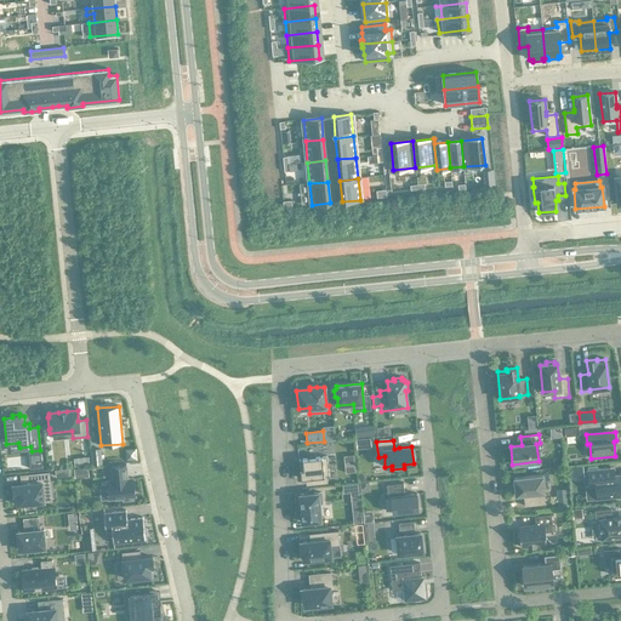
[(101,450),(90,450),(91,466),(102,465),(101,450)]
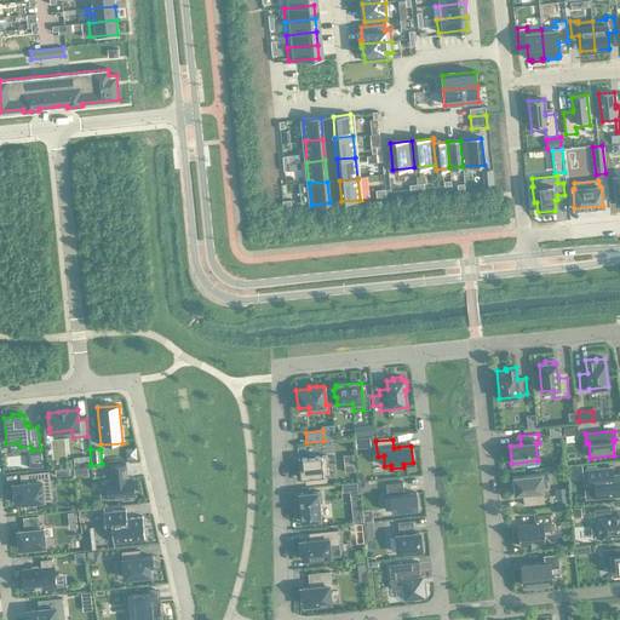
[(299,459),(298,459),(300,478),(304,477),(310,477),(326,476),(328,475),(326,455),(315,457),(314,454),(306,455),(306,458),(302,459),(302,460),(299,460),(299,459)]
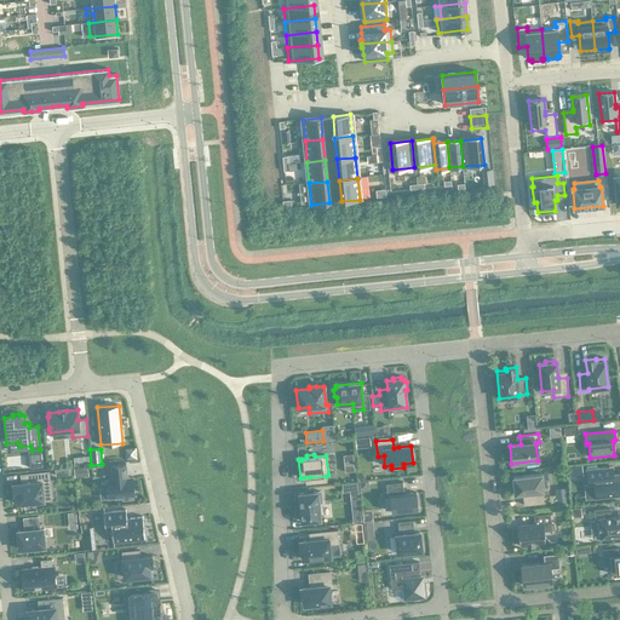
[(345,472),(354,471),(352,454),(343,455),(345,472)]
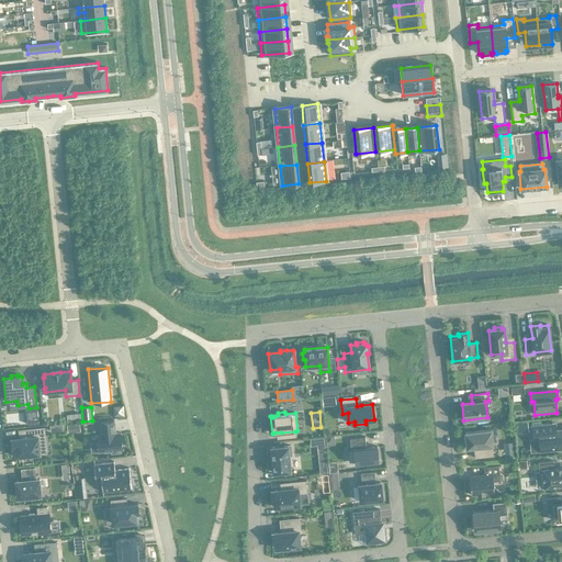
[(102,435),(97,436),(98,452),(111,451),(111,453),(121,452),(121,450),(122,450),(121,433),(115,434),(114,420),(100,423),(102,435)]
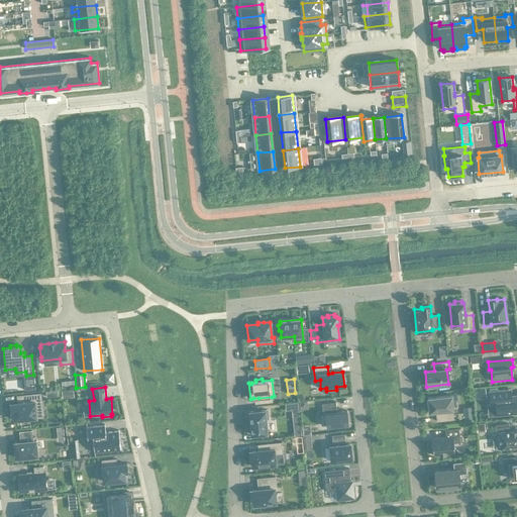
[(496,415),(516,413),(516,396),(511,397),(508,396),(507,390),(489,392),(490,406),(495,405),(496,415)]
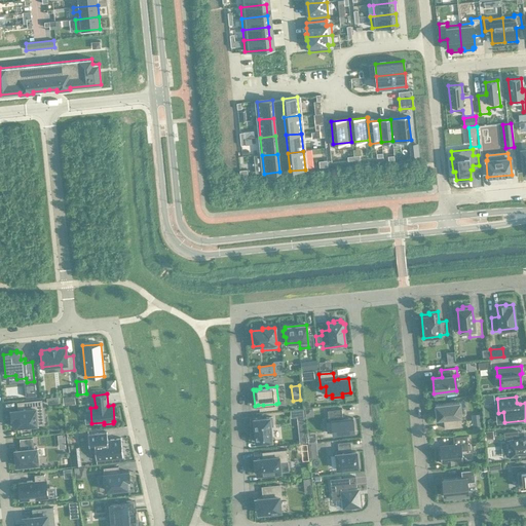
[(12,427),(37,425),(36,412),(42,412),(41,401),(20,403),(21,408),(19,410),(10,411),(11,419),(12,419),(12,427)]
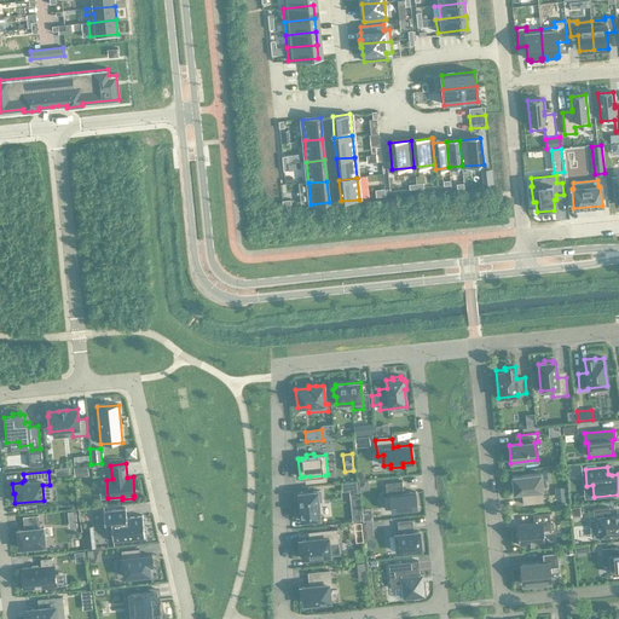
[(543,491),(541,474),(512,476),(513,484),(510,484),(512,491),(513,491),(514,493),(524,492),(525,504),(543,503),(542,491),(543,491)]
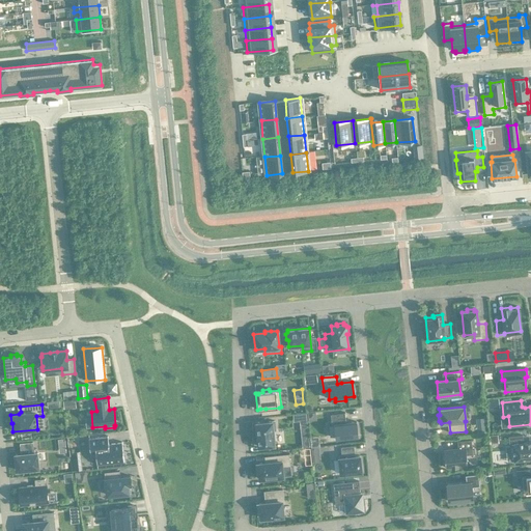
[(315,413),(307,414),(308,421),(316,420),(315,413)]
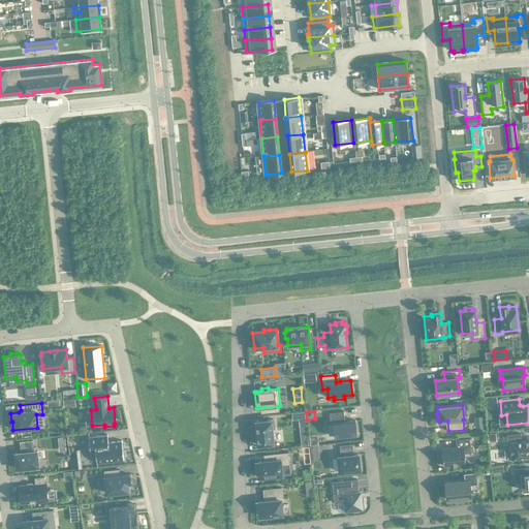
[(343,411),(329,413),(330,424),(333,424),(335,437),(356,435),(354,421),(344,422),(343,411)]
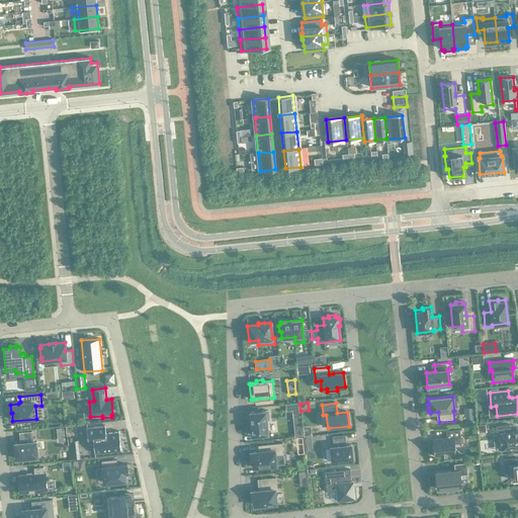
[(298,404),(285,405),(286,412),(292,411),(298,411),(298,404)]
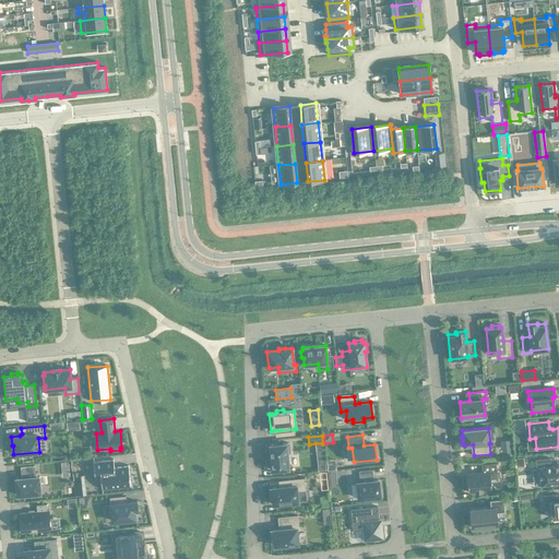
[(288,443),(270,445),(272,471),(288,468),(287,453),(289,453),(288,443)]
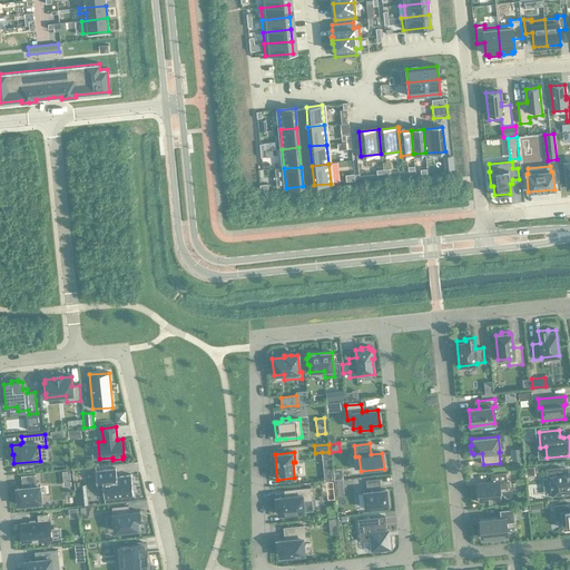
[(533,467),(524,468),(526,477),(534,475),(533,467)]
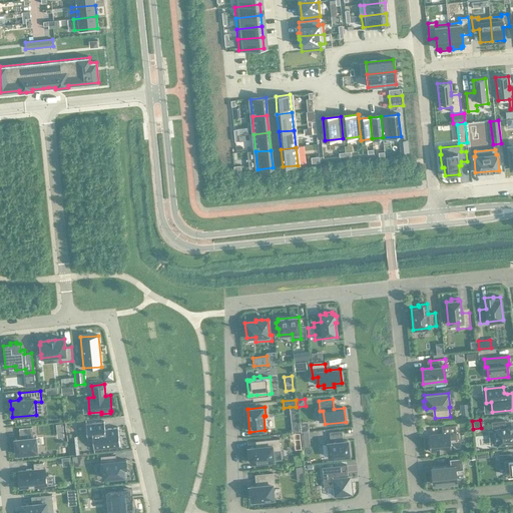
[(497,446),(512,443),(512,427),(505,429),(504,421),(491,422),(492,431),(495,430),(497,446)]
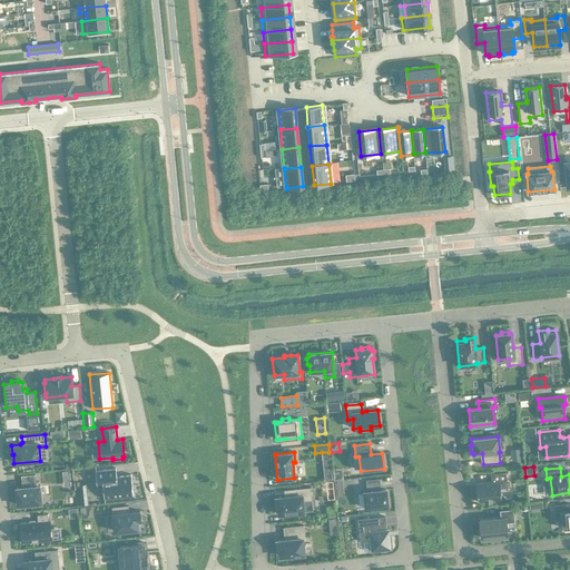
[(115,470),(95,471),(97,487),(102,487),(104,499),(133,495),(130,475),(116,478),(115,470)]
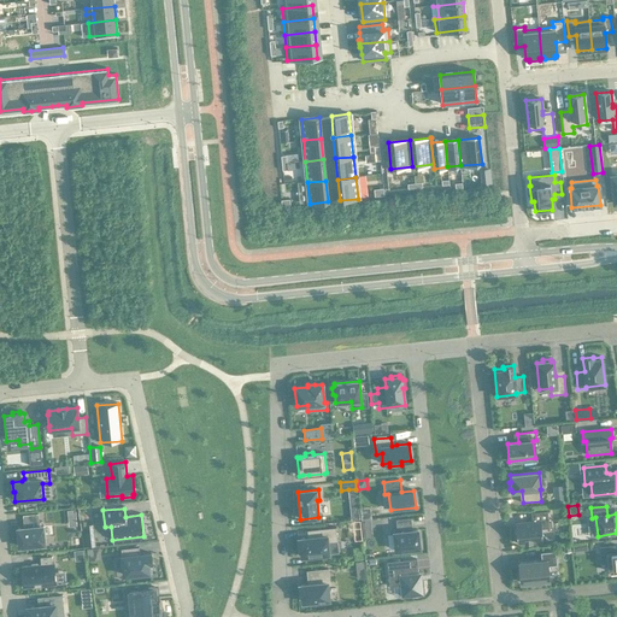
[(542,541),(541,529),(548,528),(547,512),(532,513),(533,522),(515,524),(517,545),(542,541)]
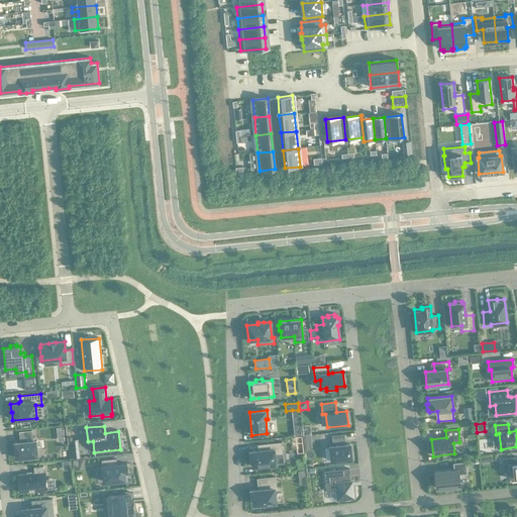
[(14,443),(16,458),(37,456),(35,441),(32,441),(31,431),(19,432),(20,439),(21,439),(22,442),(14,443)]
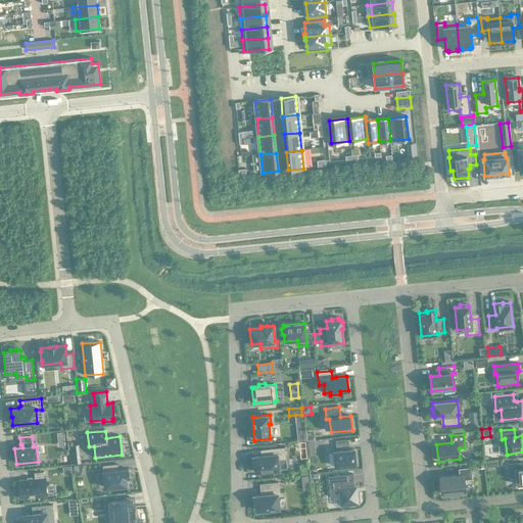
[(355,465),(353,449),(347,450),(347,446),(348,446),(347,439),(336,441),(337,452),(334,452),(335,467),(355,465)]
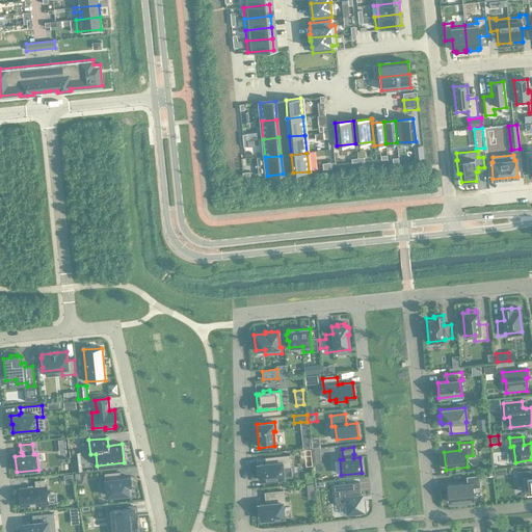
[(319,448),(312,449),(313,457),(320,457),(319,448)]
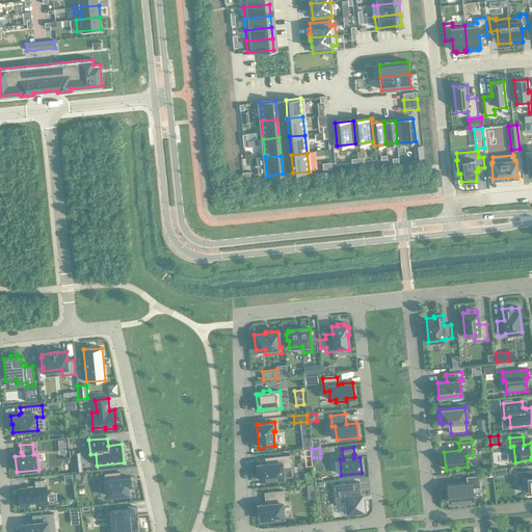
[(284,478),(283,468),(291,467),(290,455),(267,457),(268,463),(257,464),(258,475),(259,475),(260,480),(265,479),(266,482),(275,481),(275,479),(284,478)]
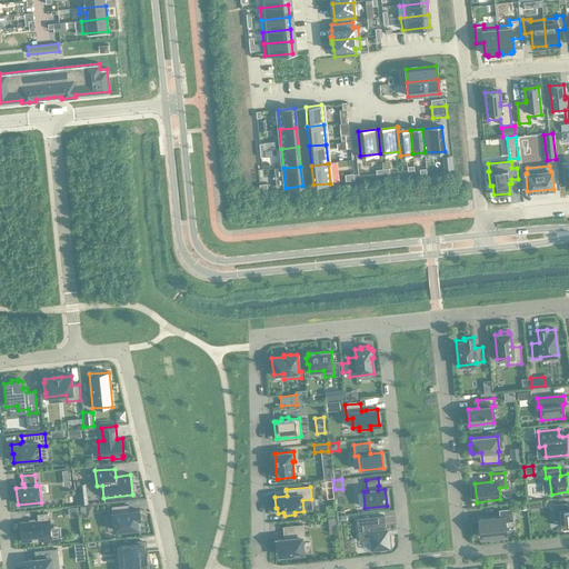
[(568,509),(568,510),(567,502),(552,505),(553,511),(559,510),(560,523),(562,523),(562,528),(566,528),(566,530),(568,529),(568,509)]
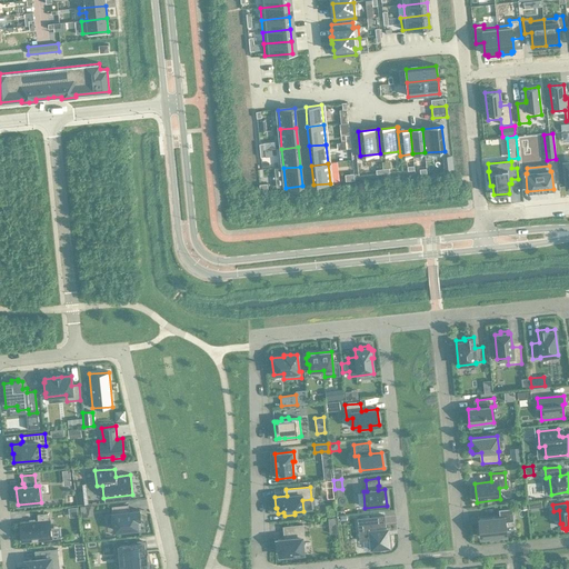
[(111,507),(113,531),(125,530),(125,532),(137,531),(137,528),(140,528),(139,520),(140,519),(139,510),(128,511),(128,505),(111,507)]
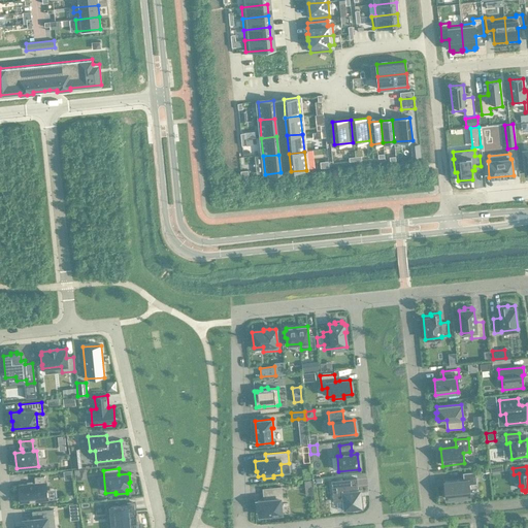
[(446,499),(455,498),(455,499),(461,499),(461,497),(469,497),(468,485),(476,484),(475,472),(463,473),(463,481),(444,483),(446,499)]
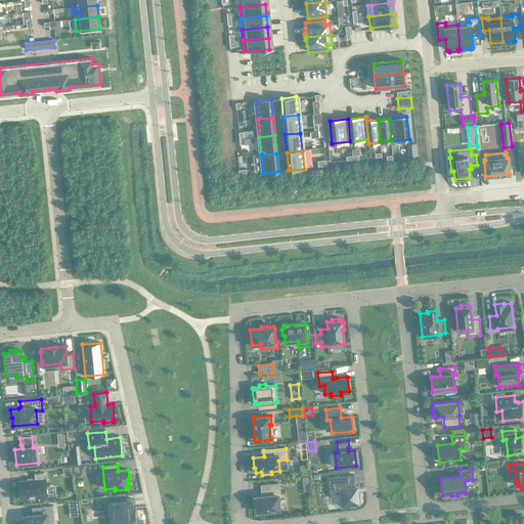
[(45,479),(44,479),(43,473),(34,474),(35,480),(17,482),(19,499),(47,496),(45,479)]
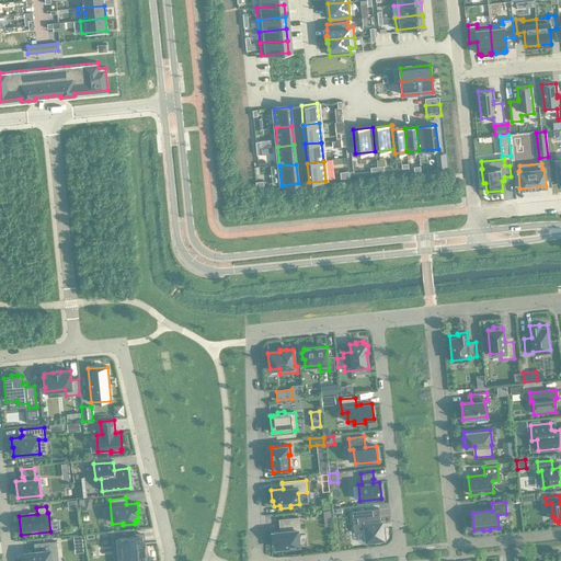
[(379,508),(352,512),(354,534),(364,533),(365,542),(385,540),(384,529),(380,529),(380,522),(379,508)]
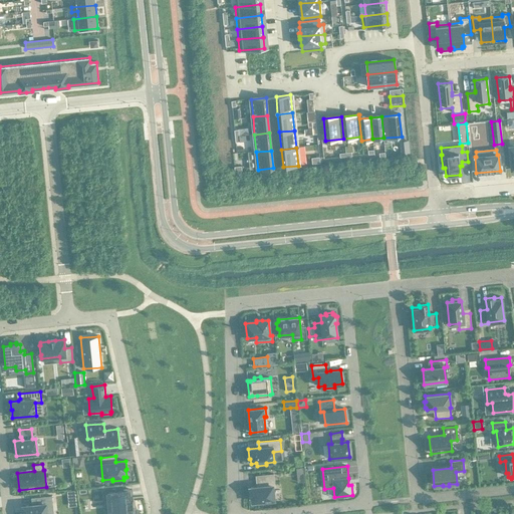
[(256,476),(256,484),(258,484),(258,487),(257,487),(249,488),(250,496),(252,496),(252,502),(273,499),(272,486),(274,486),(273,474),(256,476)]
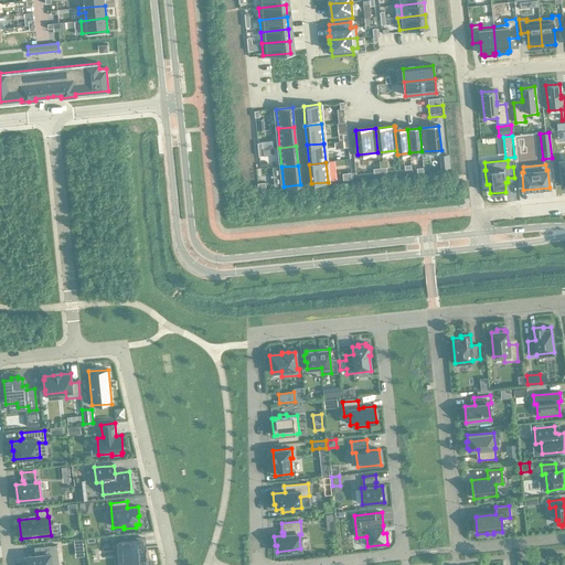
[(146,564),(146,558),(146,551),(142,551),(141,537),(115,541),(116,550),(118,550),(119,562),(124,562),(124,564),(146,564)]
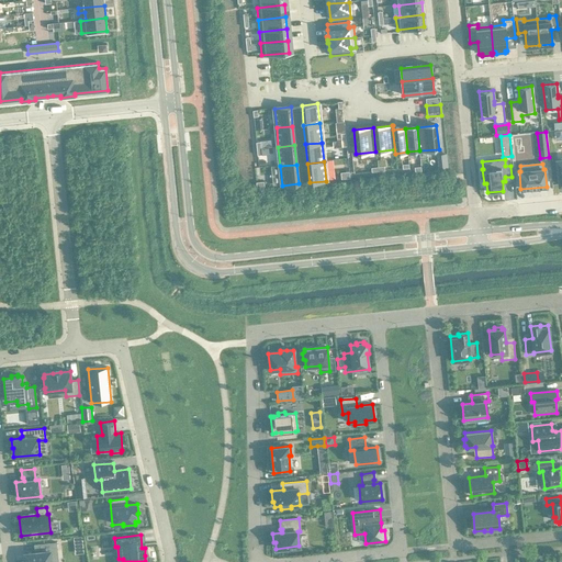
[(49,561),(51,560),(54,560),(53,552),(57,551),(56,542),(40,544),(41,552),(25,553),(26,561),(24,561),(23,561),(49,561)]
